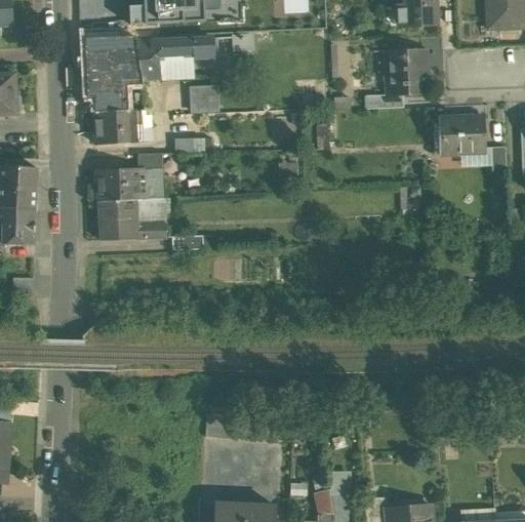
[(0,0),(0,25),(10,25),(8,0),(0,0)]
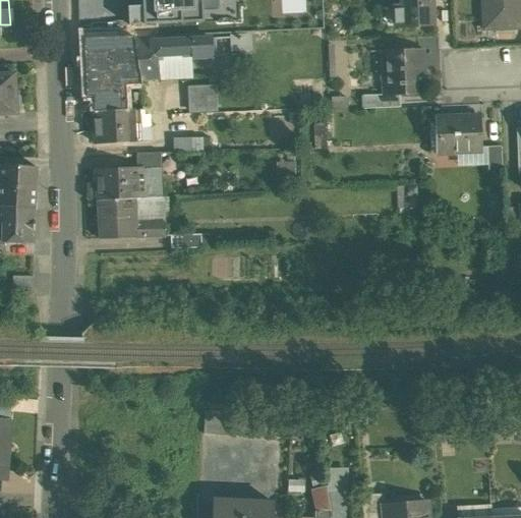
[(146,0),(147,10),(150,10),(174,9),(197,8),(197,0),(146,0)]
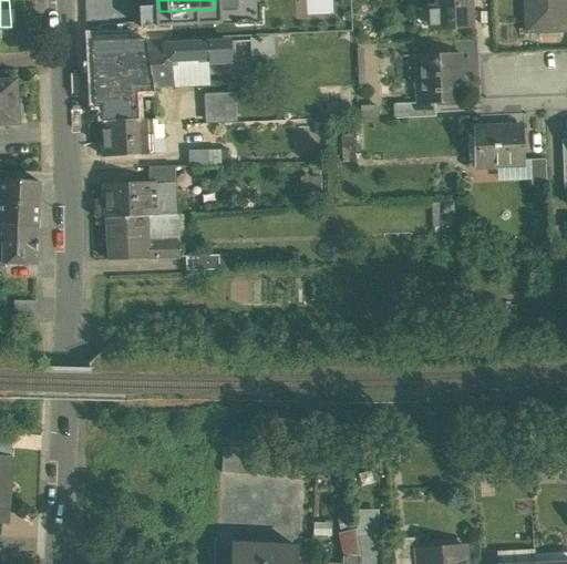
[(436,0),(437,4),(433,4),(433,26),(470,24),(467,0),(436,0)]
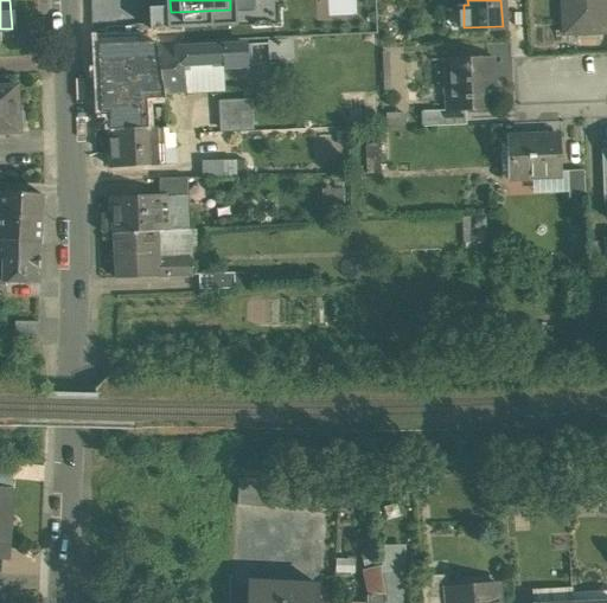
[(561,0),(563,32),(606,30),(606,0),(561,0)]
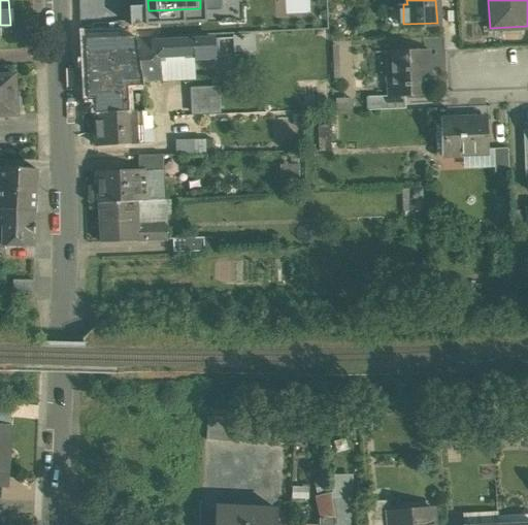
[(145,23),(144,4),(130,4),(130,24),(145,23)]
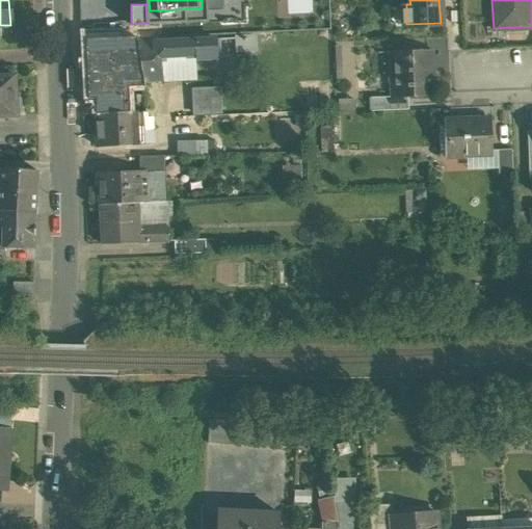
[(178,9),(153,10),(154,23),(178,22),(178,9)]
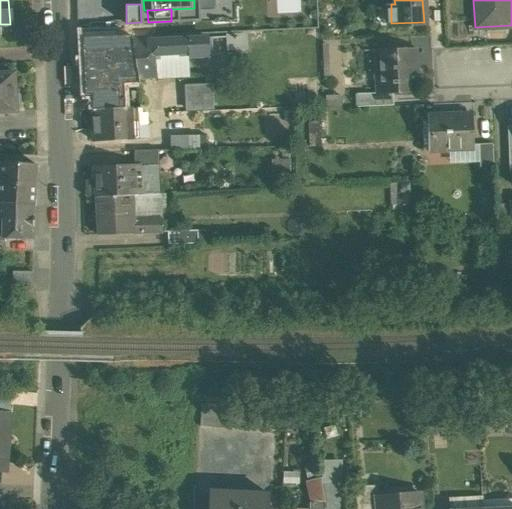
[(171,21),(148,22),(148,34),(172,33),(171,21)]
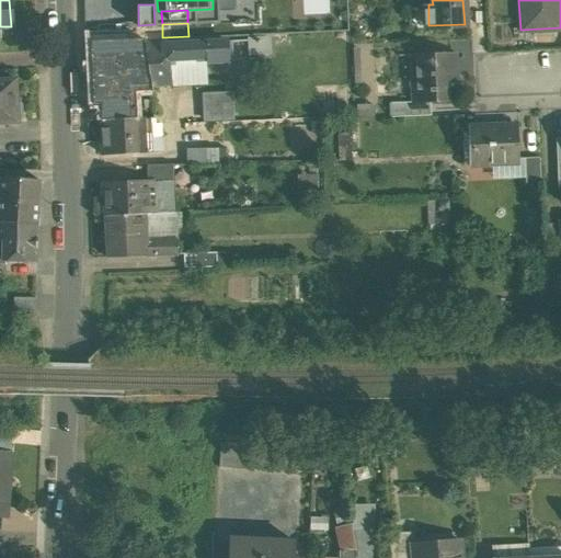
[(144,38),(84,41),(87,102),(100,103),(100,118),(137,116),(133,90),(151,89),(151,84),(144,38)]
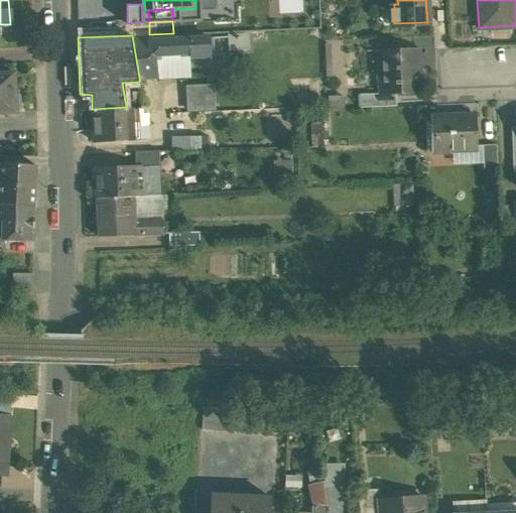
[(149,36),(132,35),(139,78),(157,76),(154,53),(154,51),(150,52),(149,36)]
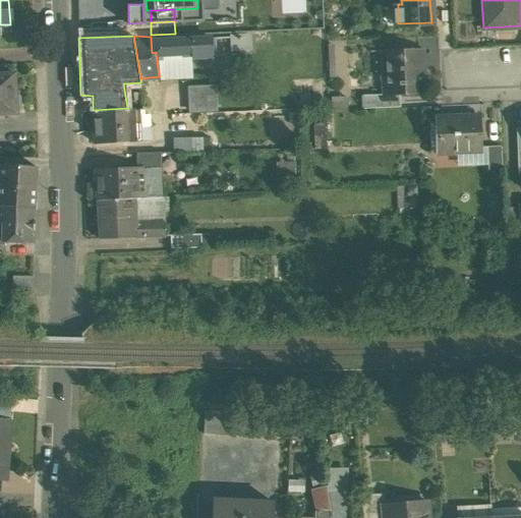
[(211,36),(191,37),(191,52),(192,56),(212,55),(211,36)]
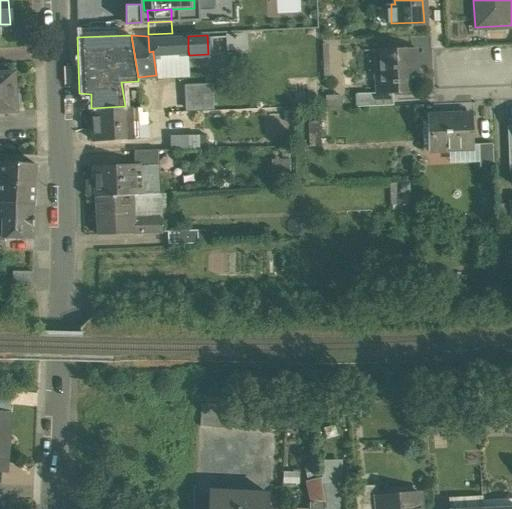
[(188,36),(156,38),(156,36),(148,36),(149,52),(153,51),(153,53),(188,51),(188,36)]
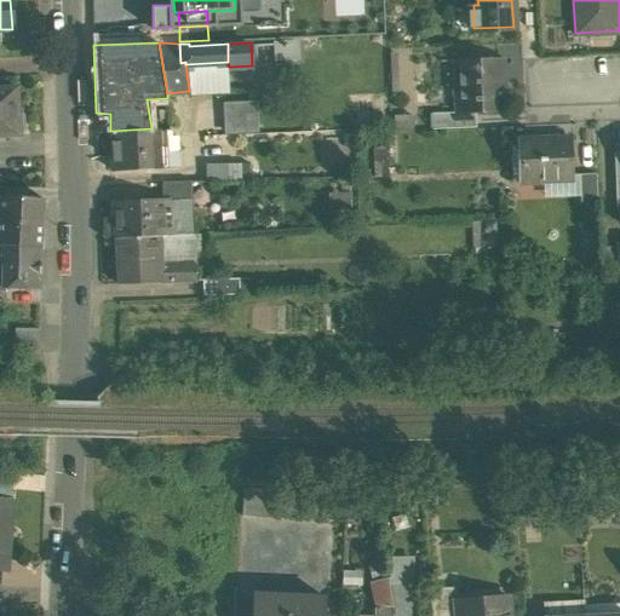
[(500,57),(459,58),(460,95),(455,95),(457,111),(475,111),(505,110),(504,93),(501,93),(500,57)]
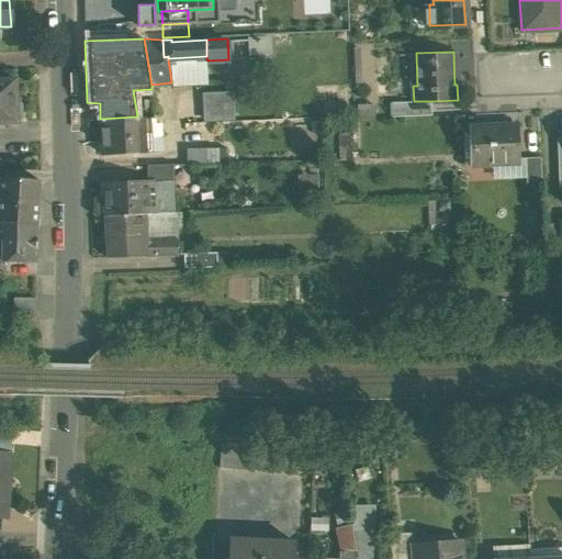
[(13,78),(0,78),(0,121),(17,120),(17,118),(19,118),(20,116),(21,114),(20,103),(17,101),(15,101),(13,78)]
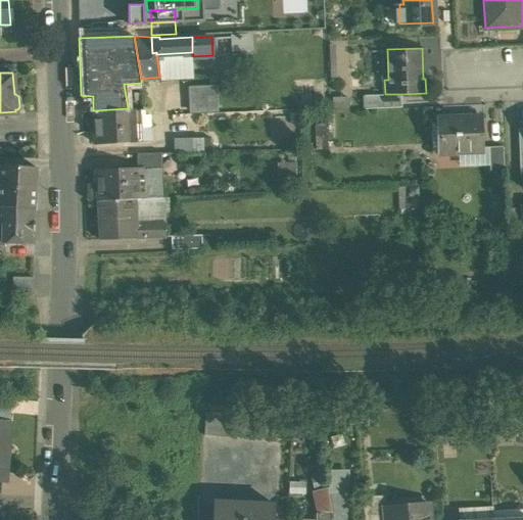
[(189,86),(190,110),(220,110),(220,86),(189,86)]
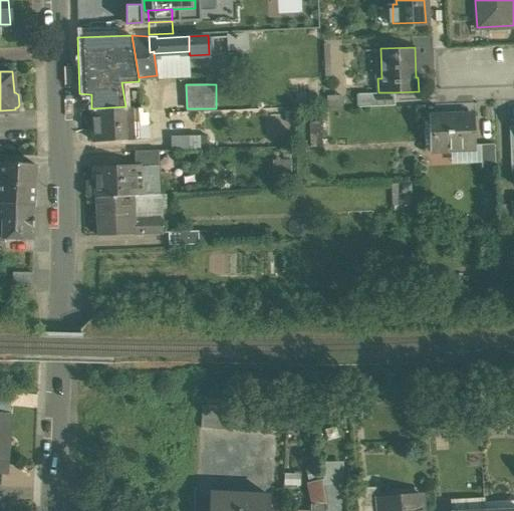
[(394,92),(378,92),(370,92),(371,105),(395,104),(394,92)]
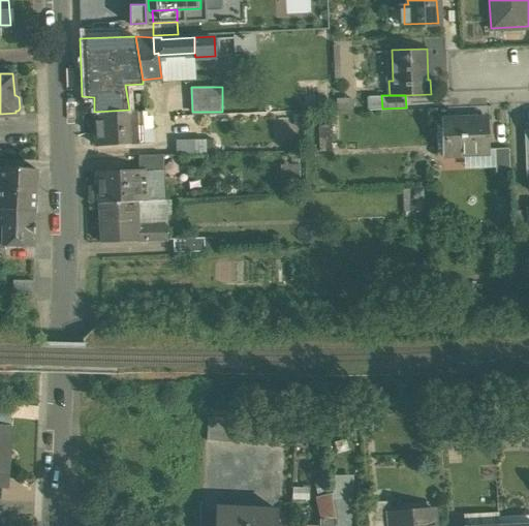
[(147,109),(136,110),(138,143),(153,142),(152,115),(147,115),(147,109)]
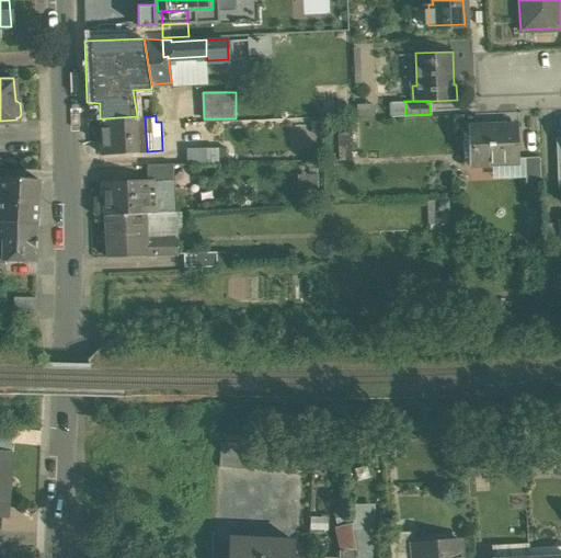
[(137,116),(100,118),(102,154),(147,151),(145,116),(137,116)]
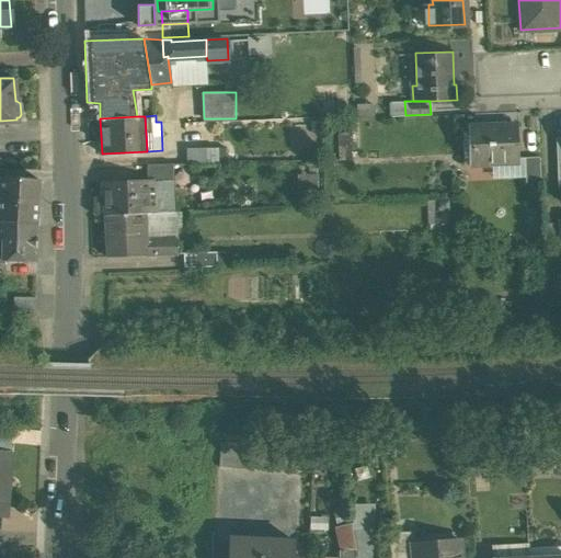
[(517,124),(468,126),(469,166),(491,164),(491,162),(518,161),(517,124)]
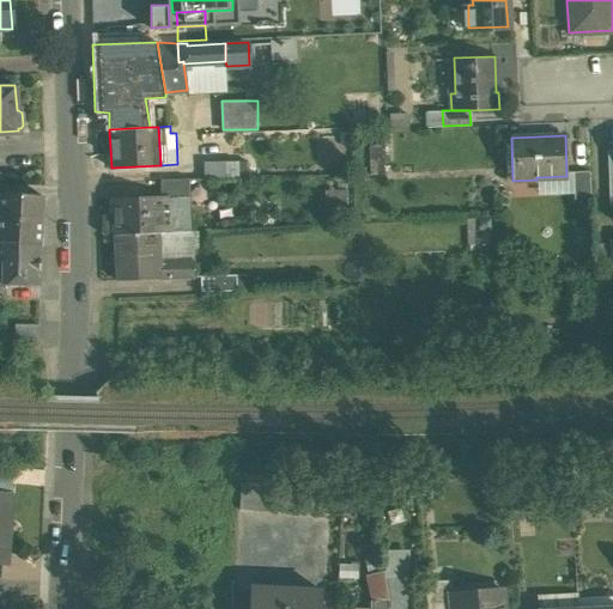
[(237,162),(202,163),(202,177),(237,176),(237,162)]
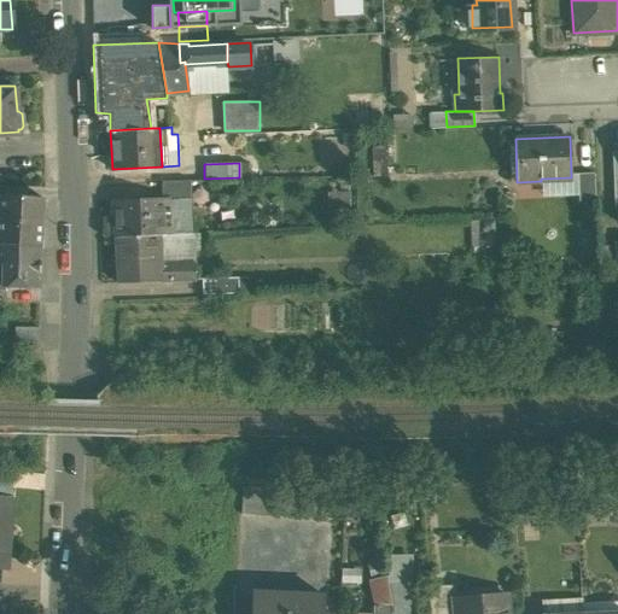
[(251,176),(251,163),(239,163),(239,177),(251,176)]
